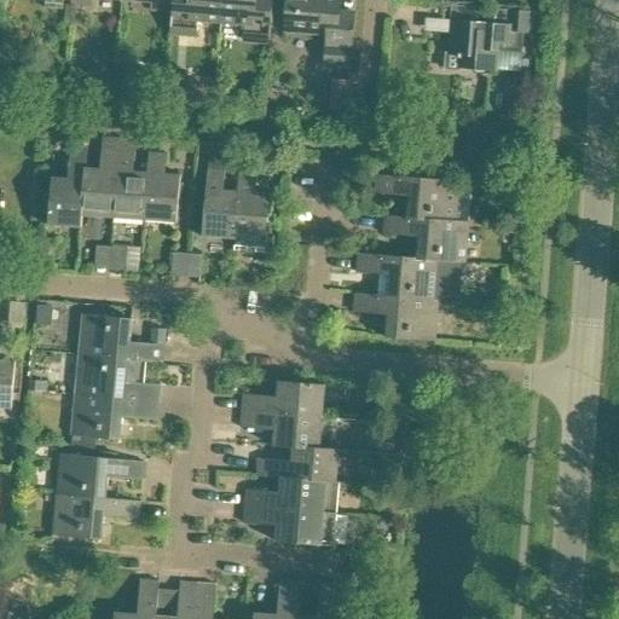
[(121,0),(151,3),(151,11),(172,12),(172,0),(121,0)]
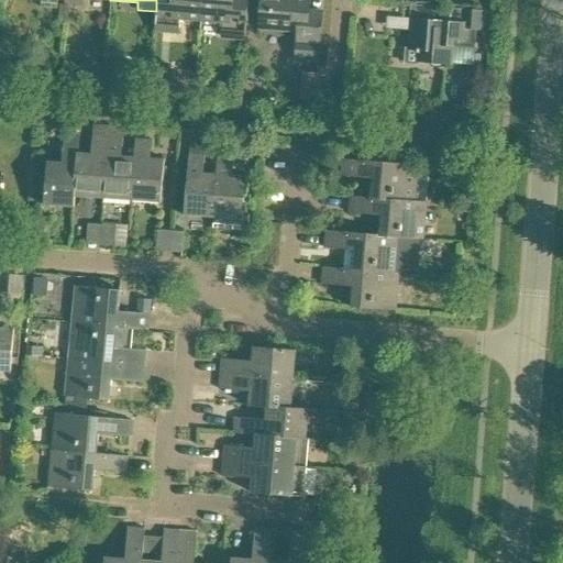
[(200,19),(201,0),(156,0),(156,11),(154,31),(178,33),(179,18),(200,19)]
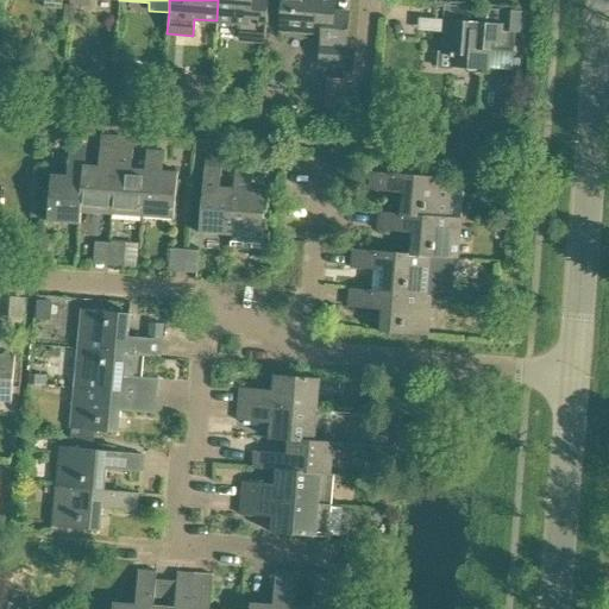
[(218,0),(217,20),(239,23),(238,39),(264,42),(267,0),(218,0)]
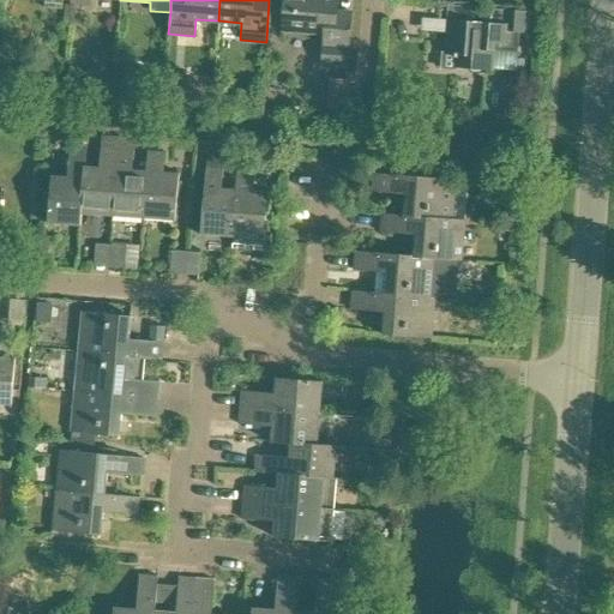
[(320,65),(327,65),(345,67),(350,14),(336,13),(336,0),(283,0),(282,31),(323,35),(320,65)]
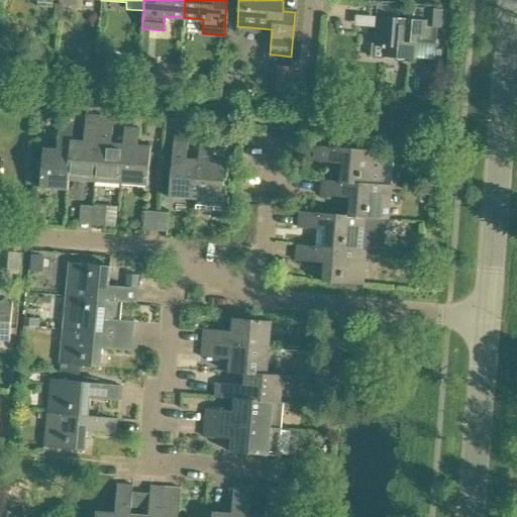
[(449,12),(425,10),(401,7),(400,20),(377,18),(374,47),(382,48),(382,50),(383,50),(382,59),(414,61),(416,42),(436,44),(438,27),(444,27),(445,18),(449,18),(449,12)]
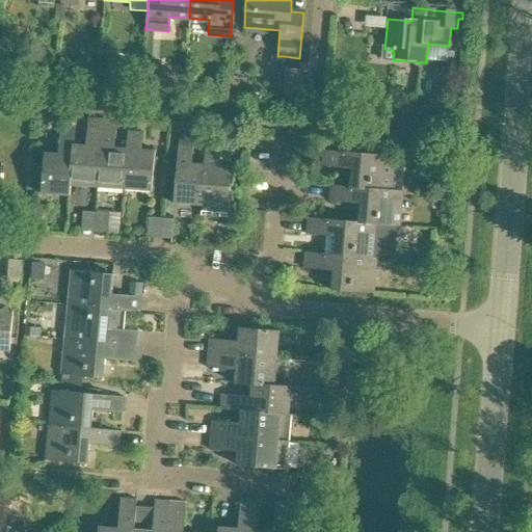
[(158,63),(145,62),(144,73),(158,74),(158,63)]
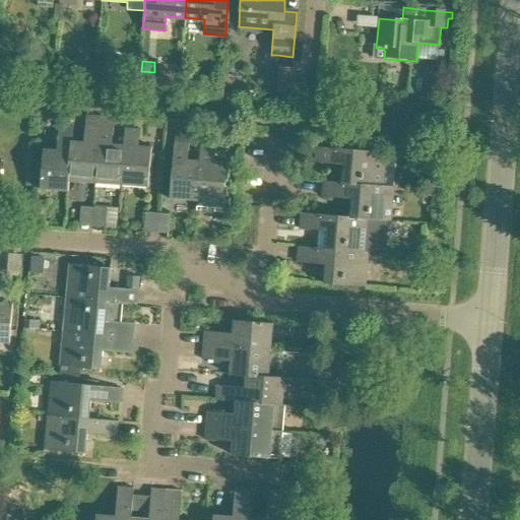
[(280,76),(279,91),(288,91),(289,76),(280,76)]
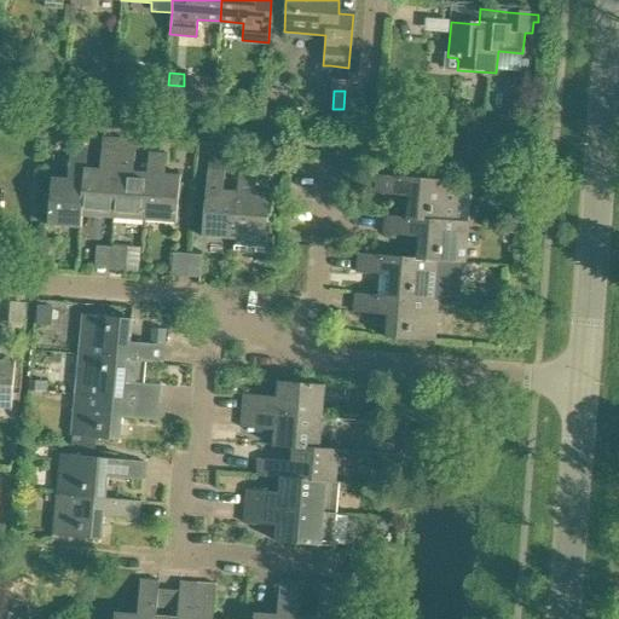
[(104,137),(103,151),(100,172),(87,171),(90,150),(87,149),(81,229),(82,230),(84,217),(113,219),(120,138),(104,137)]
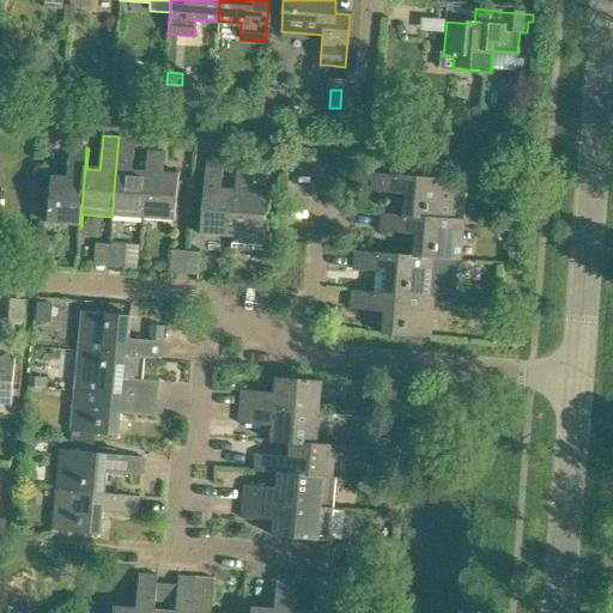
[(143,219),(149,153),(147,153),(146,174),(132,173),(134,138),(119,137),(111,217),(143,219)]
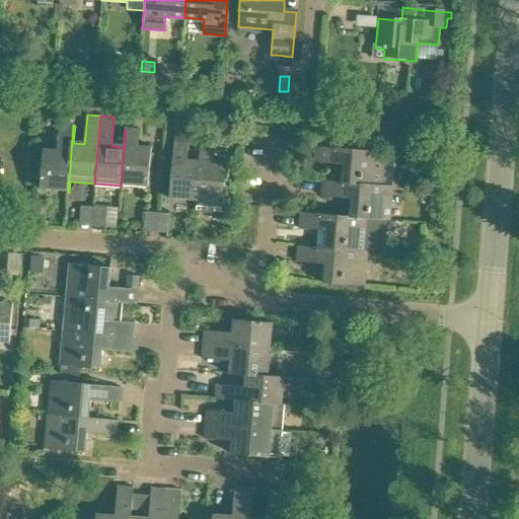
[(40,190),(68,192),(73,125),(60,124),(57,151),(43,150),(40,190)]
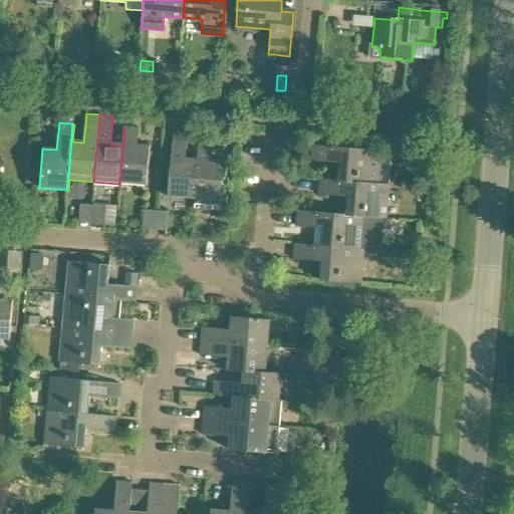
[(175,127),(174,143),(169,198),(195,201),(201,130),(200,130),(197,162),(186,161),(189,129),(175,127)]
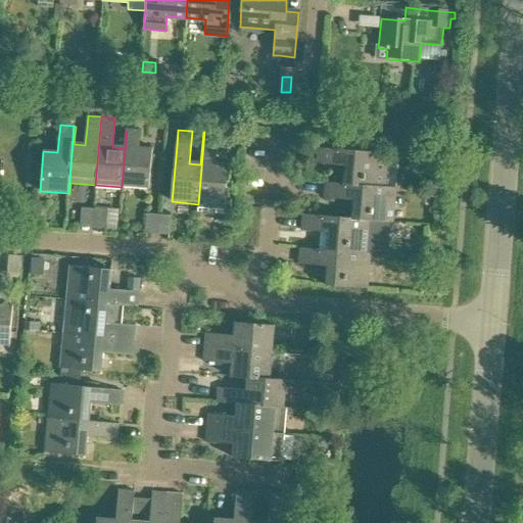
[(127,131),(122,187),(148,190),(151,150),(140,149),(141,132),(127,131)]
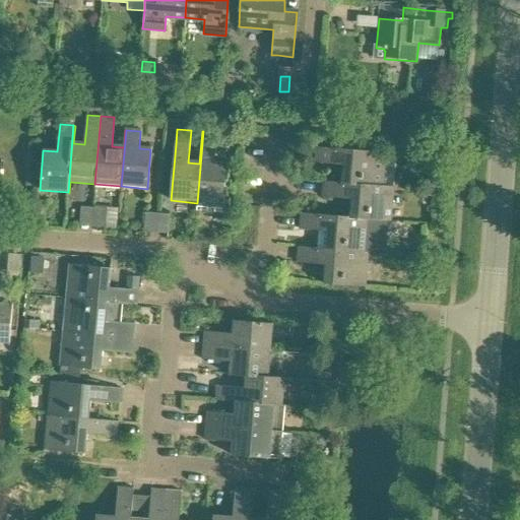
[(203,131),(197,203),(223,205),(226,166),(212,164),(213,147),(228,148),(230,133),(203,131)]
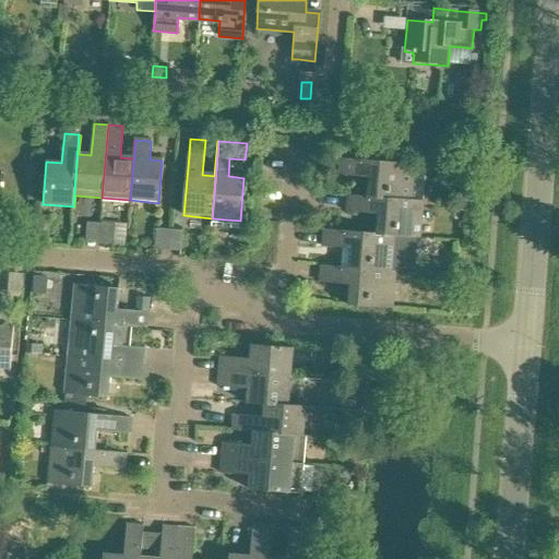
[(347,195),(347,198),(424,203),(424,202),(413,201),(416,166),(340,159),(339,177),(368,179),(367,197),(347,195)]
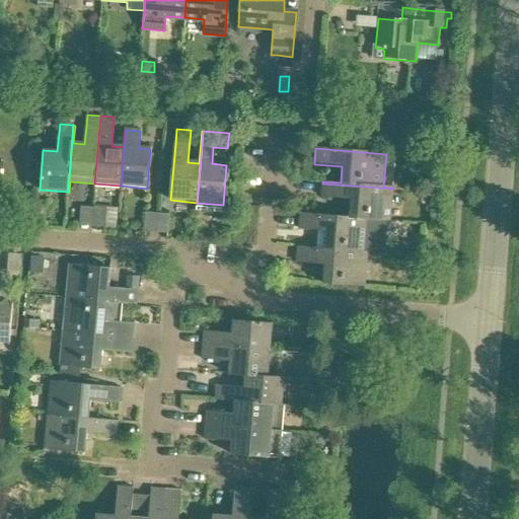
[(301,215),(390,221),(393,189),(322,183),(320,198),(351,200),(350,217),(301,213),(301,215)]
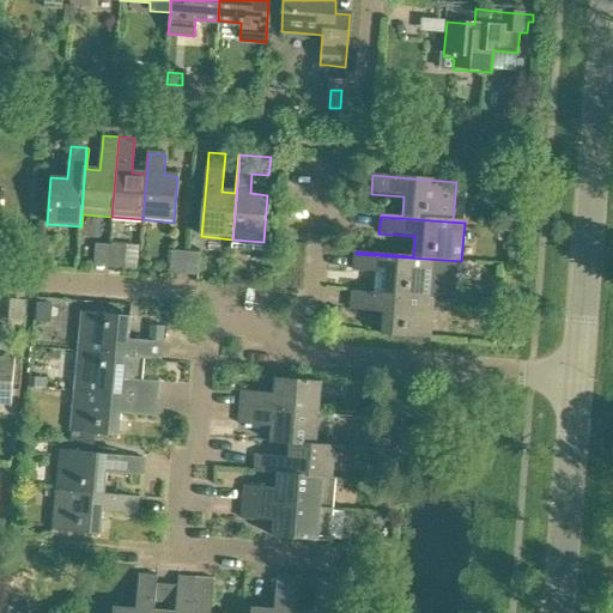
[(140,266),(140,241),(96,240),(96,265),(140,266)]
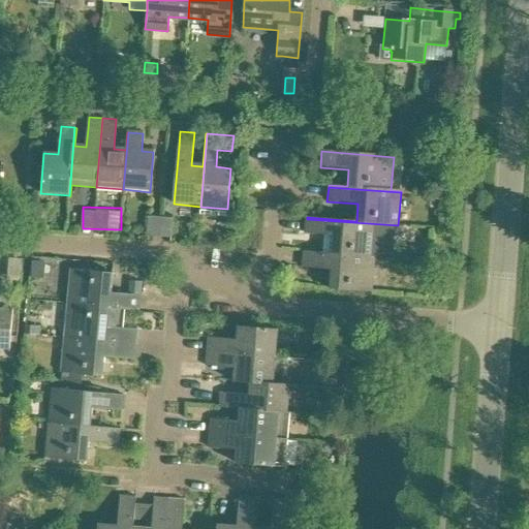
[(148,238),(174,237),(173,214),(147,215),(148,238)]
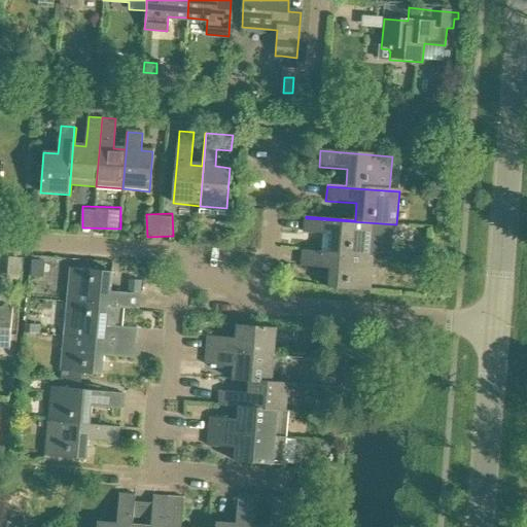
[(325,235),(323,253),(303,251),(303,252),(373,257),(376,224),(396,226),(396,224),(306,218),(304,234),(325,235)]
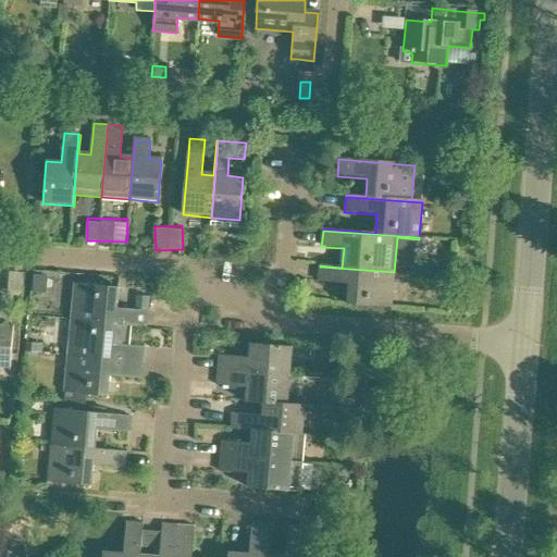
[(394,272),(320,267),(319,283),(348,285),(347,306),(392,309),(394,272)]
